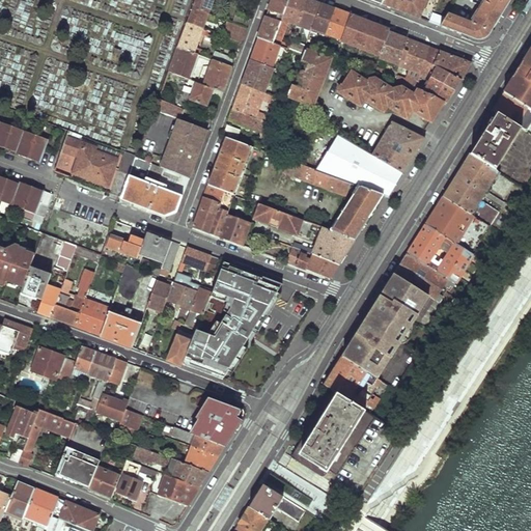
[(194,0),(192,7),(207,14),(212,0),(194,0)]
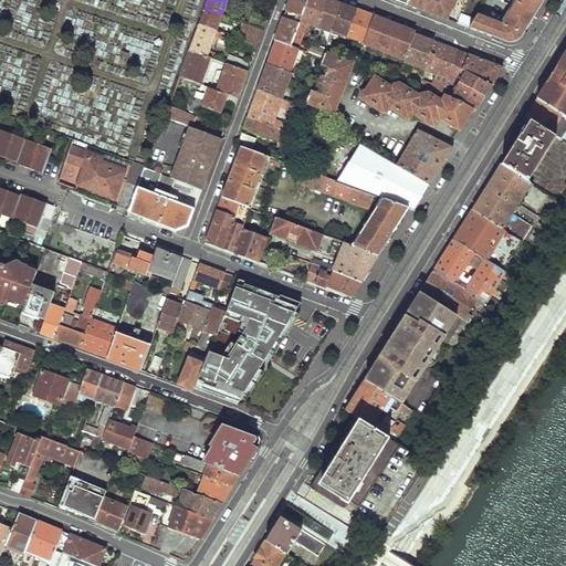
[(297,20),(300,21),(306,0),(289,0),(285,10),(299,16),(297,20)]
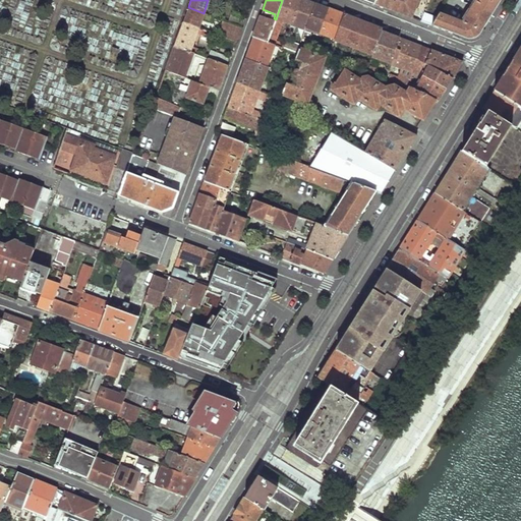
[(268,43),(283,49),(285,45),(277,43),(285,19),(293,22),(300,0),(282,0),(276,19),(268,43)]
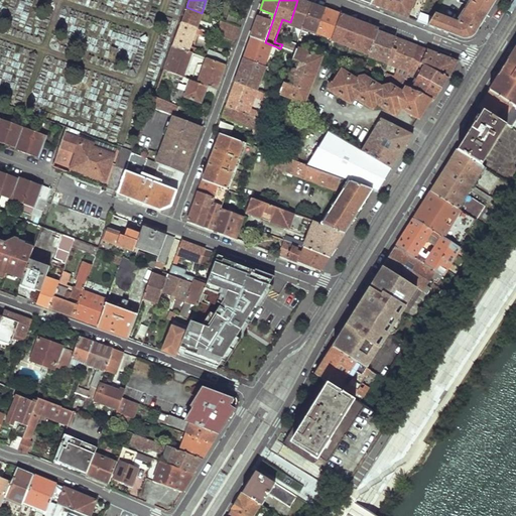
[(303,27),(311,5),(297,0),(290,22),(303,27)]
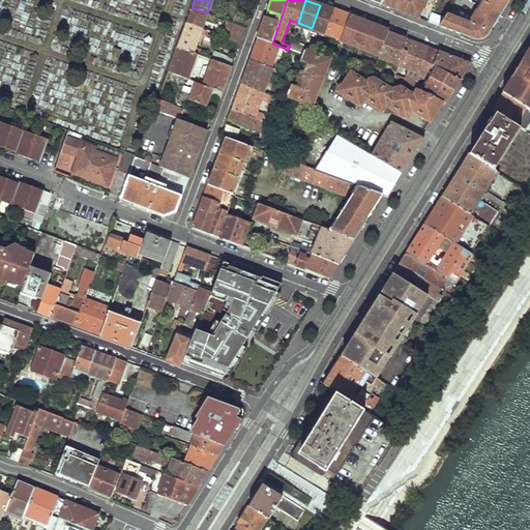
[(399,12),(403,0),(382,0),(380,6),(399,12)]
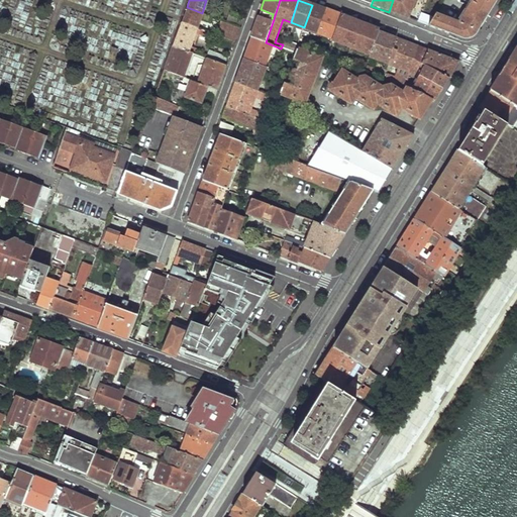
[(393,0),(389,12),(409,19),(416,0),(393,0)]
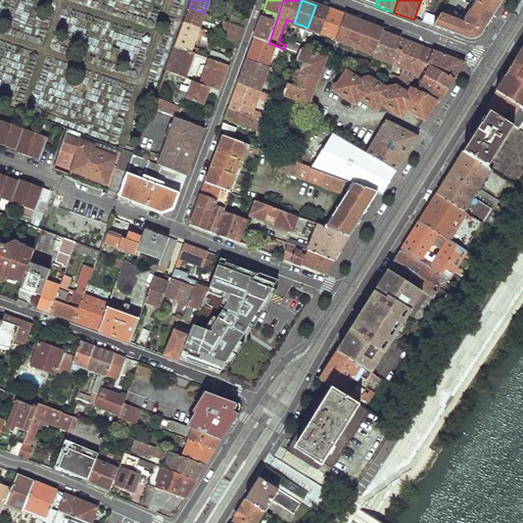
[(503,0),(479,0),(469,17),(466,15),(460,22),(440,16),(439,17),(434,27),(468,40),(471,41),(475,40),(479,38),(481,36),(493,15),(503,0)]
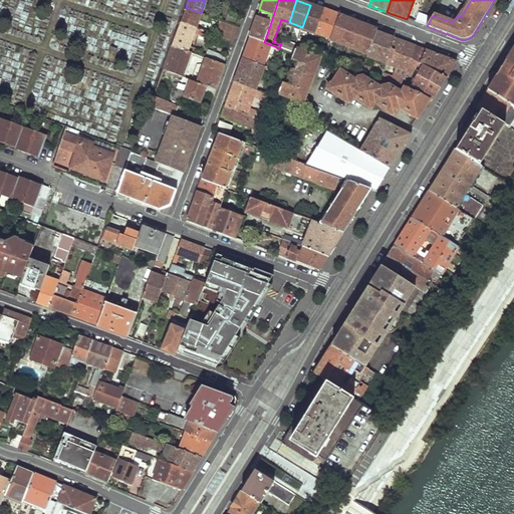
[(301,29),(315,34),(323,10),(310,5),(302,27),(301,29)]
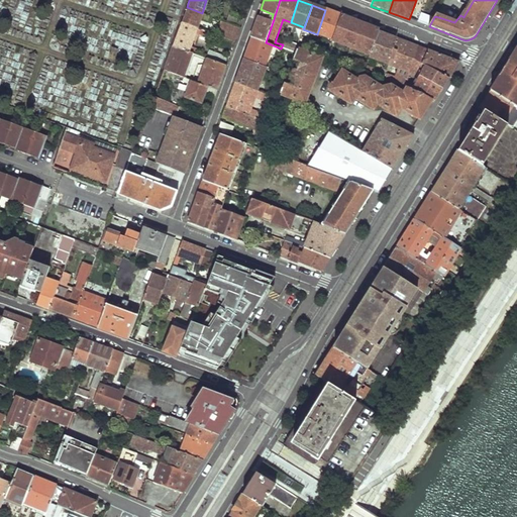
[(181,23),(196,28),(200,19),(210,23),(212,17),(210,16),(202,13),(187,7),(181,23)]
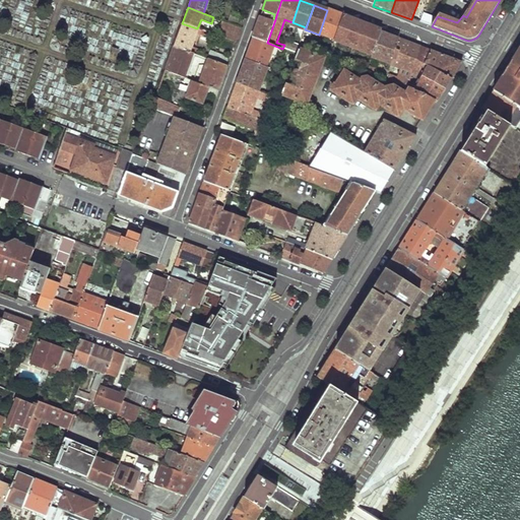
[(213,9),(211,16),(213,17),(223,21),(226,22),(230,15),(213,9)]
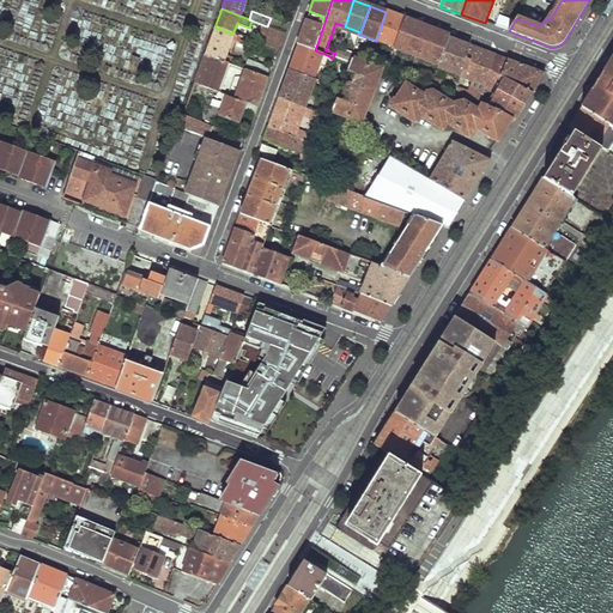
[(376,41),(395,47),(402,18),(386,12),(376,41)]
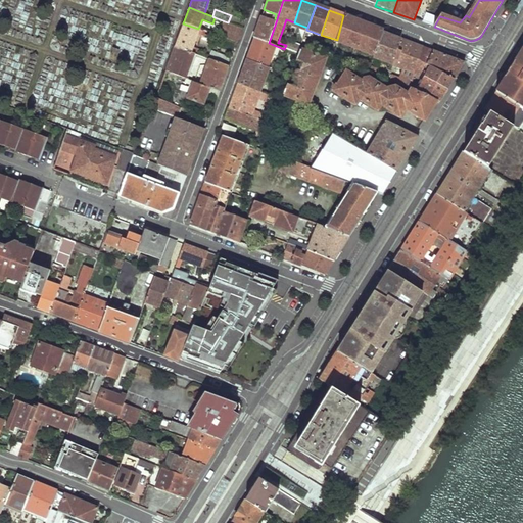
[(260,17),(273,22),(275,18),(262,13),(260,17)]
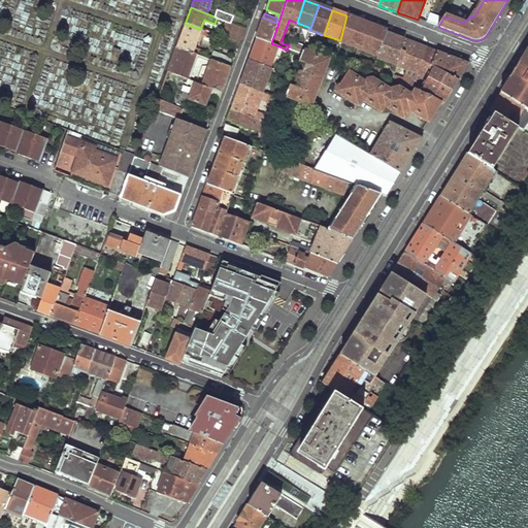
[(426,23),(438,27),(443,18),(430,13),(426,23)]
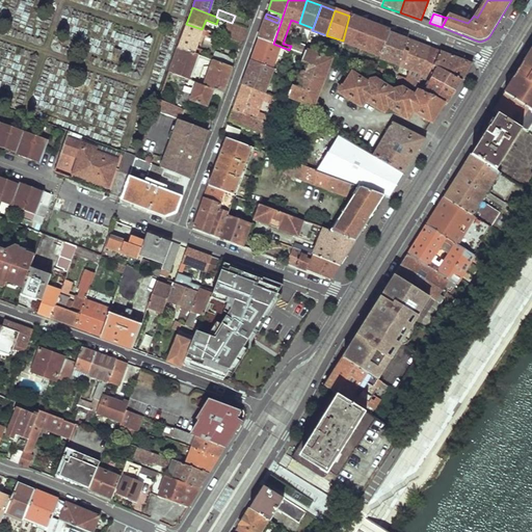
[(232,23),(246,28),(248,21),(235,16),(232,23)]
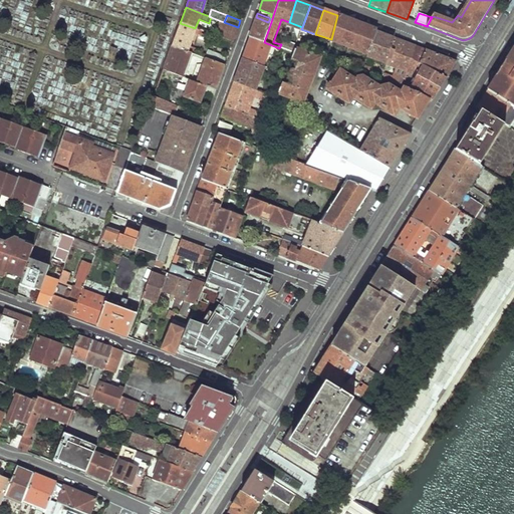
[(365,56),(367,56),(375,30),(375,29),(337,15),(331,39),(337,42),(343,44),(357,49),(363,51),(366,52),(365,56)]
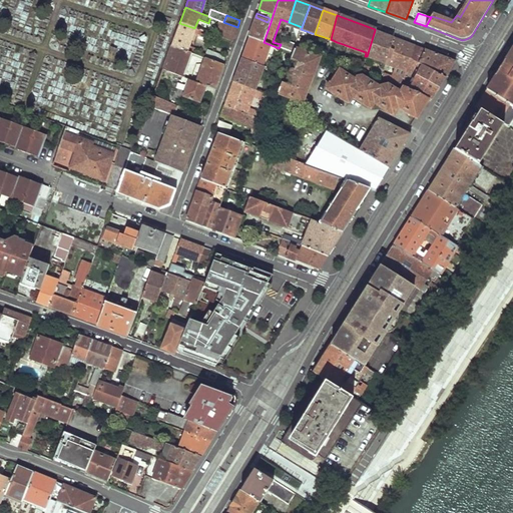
[(248,37),(264,42),(272,19),(270,18),(268,22),(255,17),(248,37)]
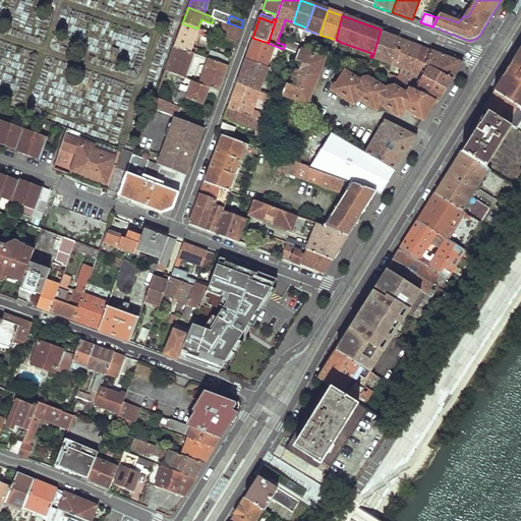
[(225,39),(235,43),(241,27),(227,22),(224,21),(221,30),(227,32),(225,39)]
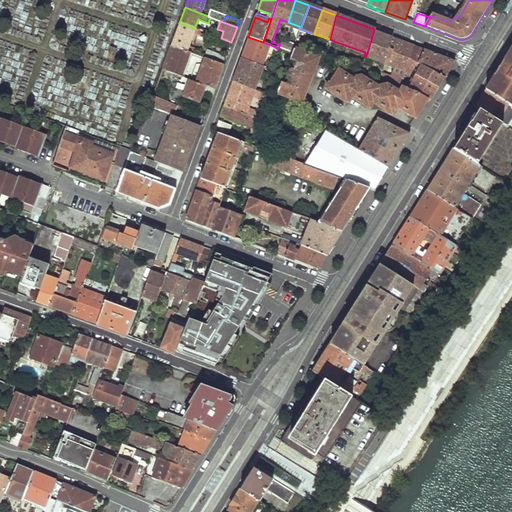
[(172,45),(186,50),(187,47),(193,32),(194,28),(179,23),(172,45)]
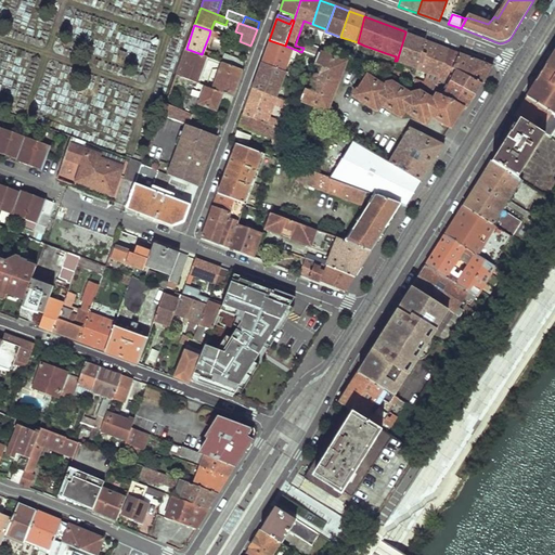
[(427,73),(424,81),(438,90),(441,76),(444,64),(449,49),(429,41),(405,33),(397,61),(427,73)]
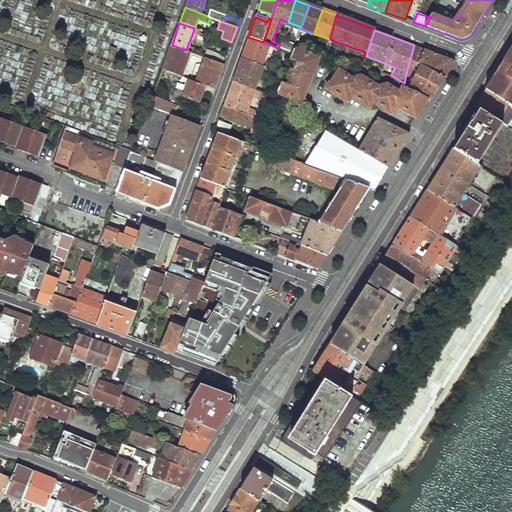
[(296,40),(306,44),(307,40),(299,37),(300,36),(298,35),(296,40)]
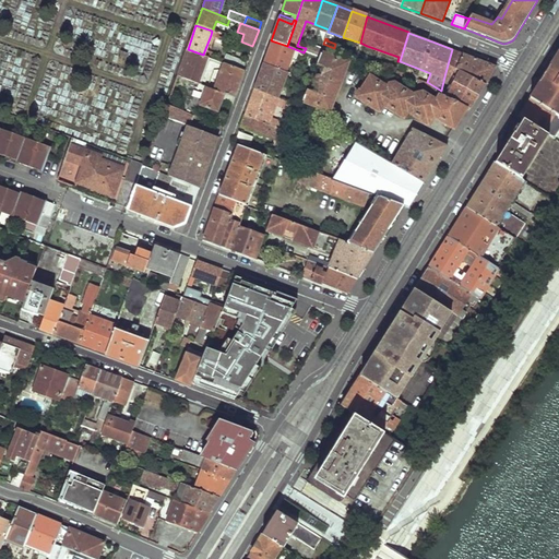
[(262,63),(286,72),(293,52),(309,58),(308,59),(317,62),(319,57),(304,52),(287,46),(271,40),(262,63)]
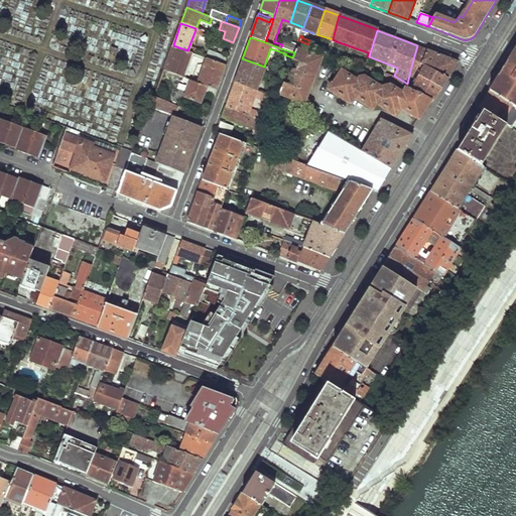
[(308,44),(298,40),(296,47),(310,52),(312,46),(308,44)]
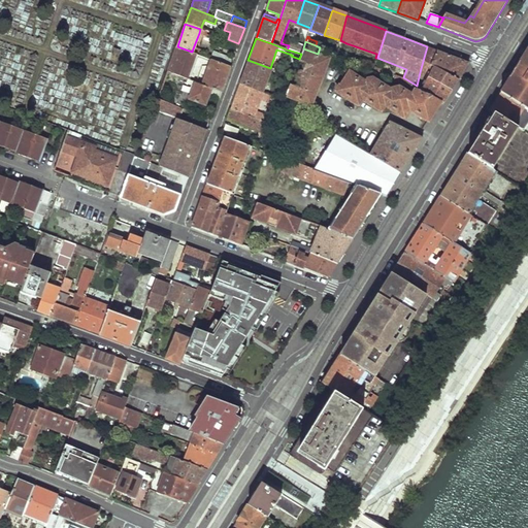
[(320,47),(336,54),(337,50),(321,43),(320,47)]
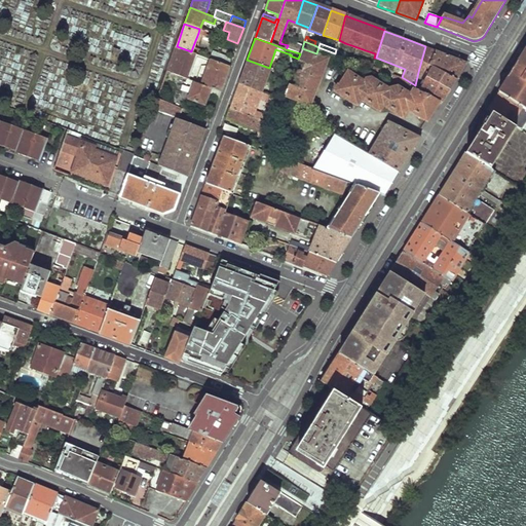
[(286,49),(300,53),(302,48),(293,45),(292,47),(288,45),(286,49)]
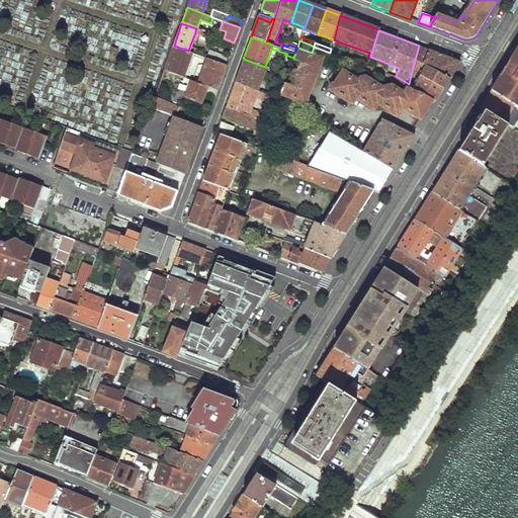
[(165,70),(183,77),(192,53),(188,51),(174,46),(165,70)]
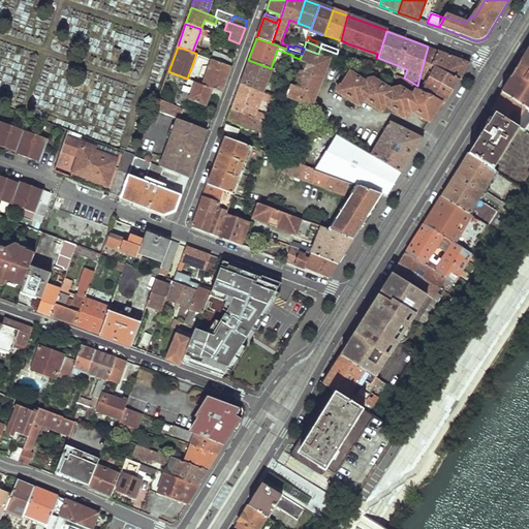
[(441,100),(445,102),(459,82),(470,64),(454,57),(432,49),(428,47),(424,61),(428,63),(433,65),(425,90),(441,100)]
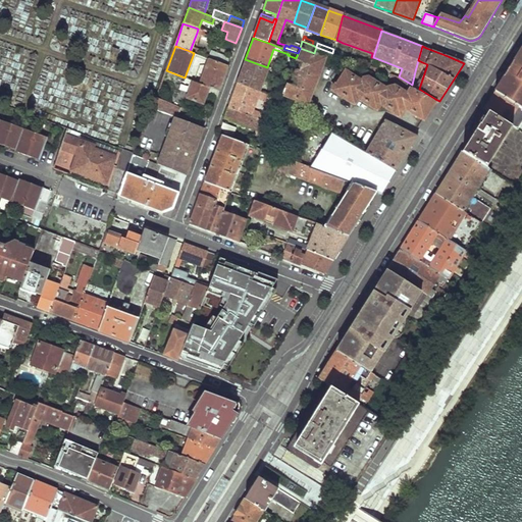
[(283,92),(310,101),(325,57),(314,53),(300,48),(298,53),(296,58),(303,60),(294,83),(288,81),(283,92)]
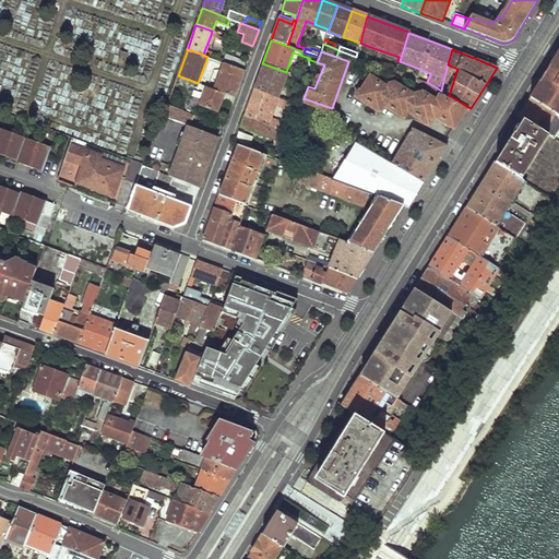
[(558,51),(554,61),(530,98),(558,117),(558,51)]
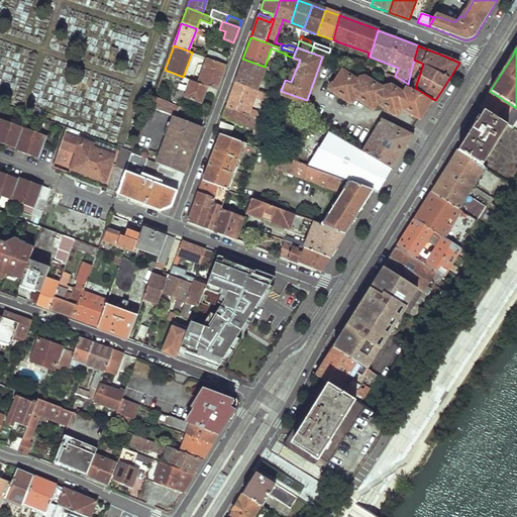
[(210,60),(225,66),(228,59),(212,53),(210,60)]
